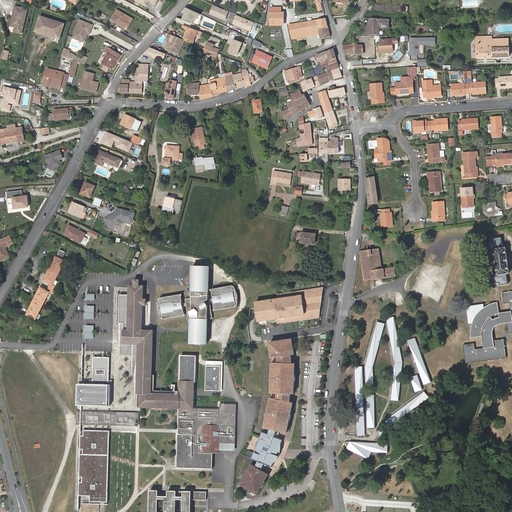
[(21,34),(27,9),(15,6),(11,24),(15,25),(14,28),(14,32),(21,34)]
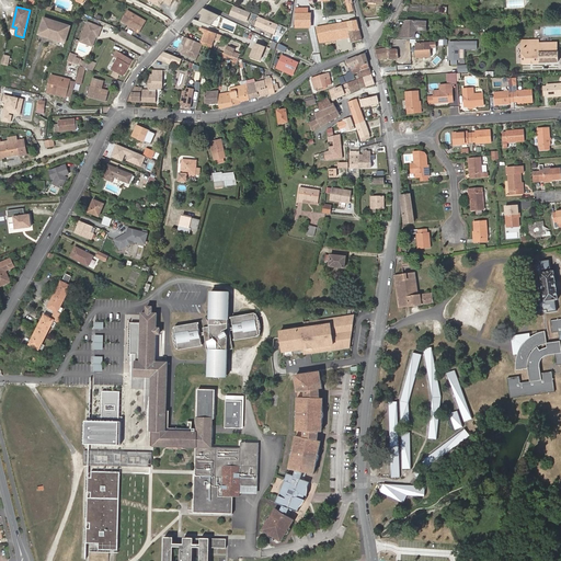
[(245,22),(250,13),(233,7),(230,15),(245,22)]
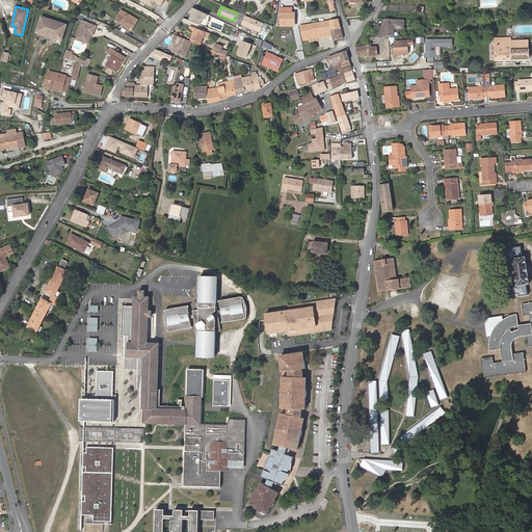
[(200,24),(208,15),(192,7),(187,14),(190,16),(189,20),(200,24)]
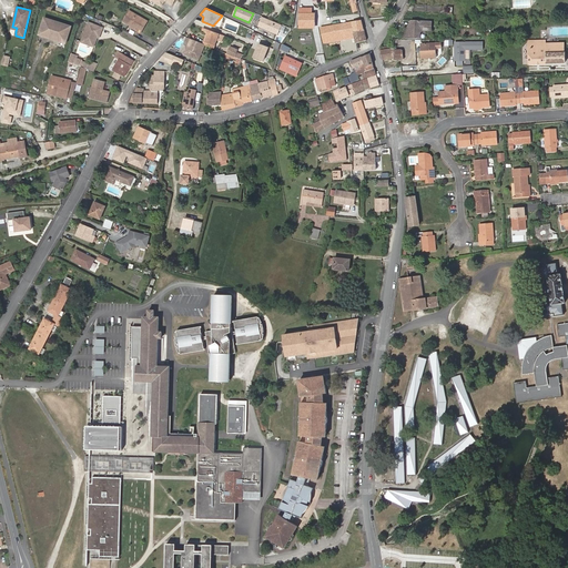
[(131,11),(125,20),(124,21),(132,26),(137,29),(135,30),(142,33),(149,22),(131,11)]
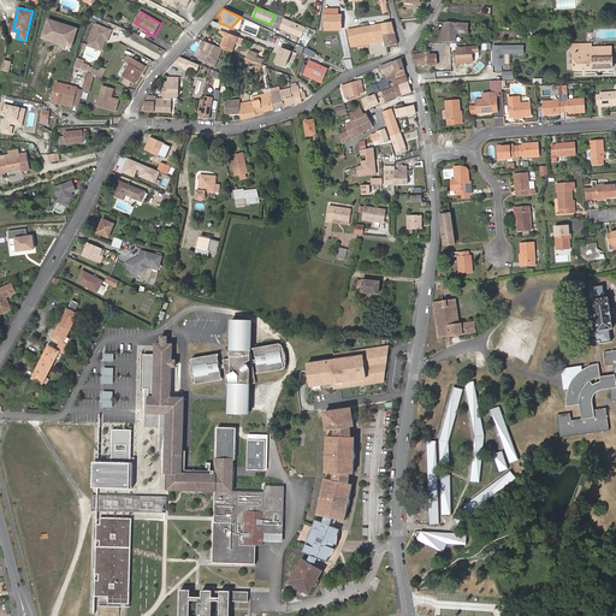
[(342,30),(342,16),(338,16),(325,16),(325,30),(342,30)]
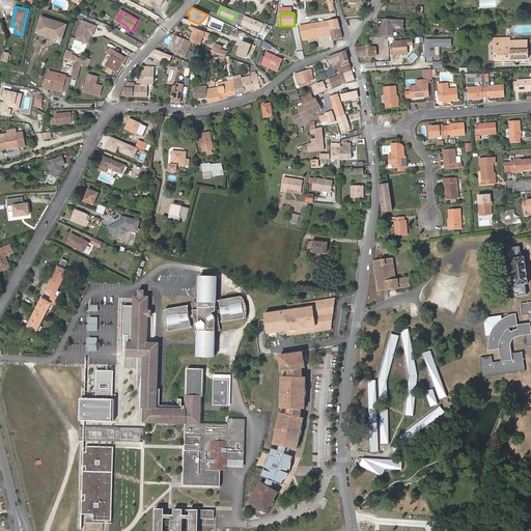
[(66,25),(42,17),(36,32),(61,40),(66,25)]
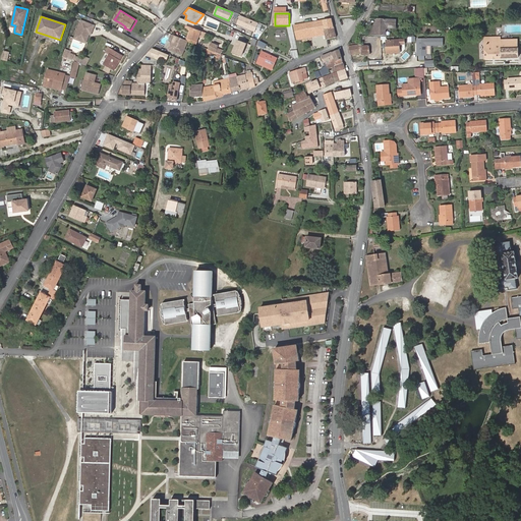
[(394,19),(379,18),(378,22),(377,22),(375,26),(374,26),(373,31),(371,31),(371,37),(386,37),(386,31),(389,29),(396,29),(397,19),(394,19)]
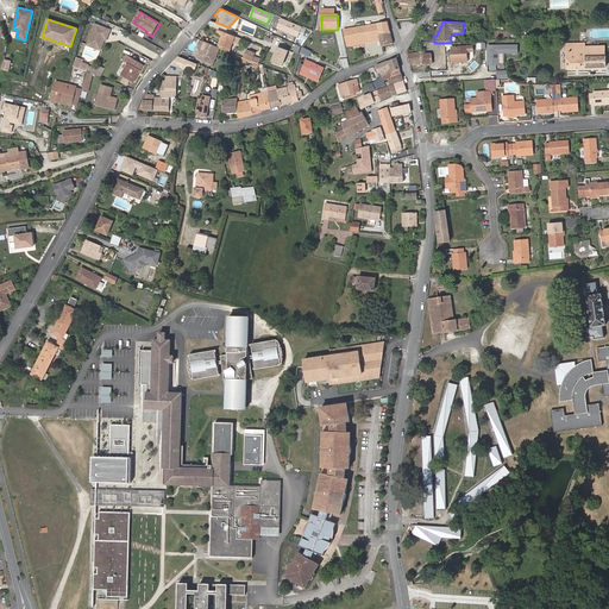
[(382,45),(393,43),(388,23),(375,25),(376,33),(380,33),(381,41),(382,45)]
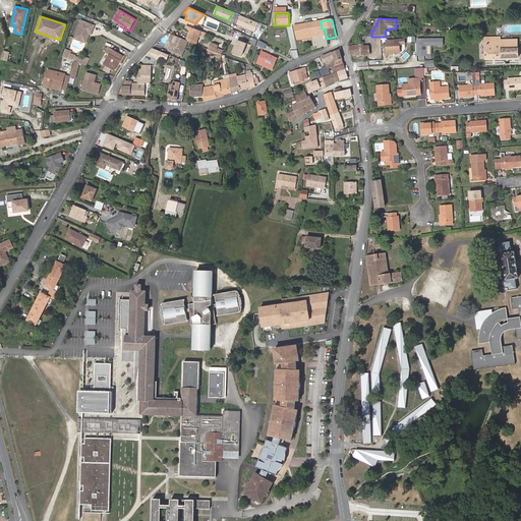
[(81,20),(74,38),(82,42),(87,33),(90,34),(91,35),(95,25),(81,20)]
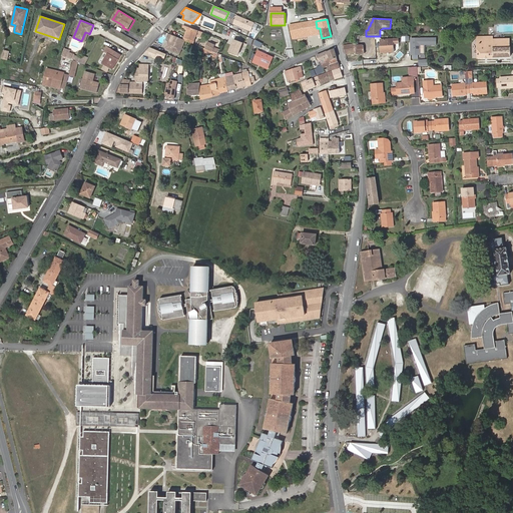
[(293,38),(321,34),(320,28),(317,28),(316,21),(316,20),(311,21),(311,27),(309,27),(308,21),(295,23),(295,25),(290,26),(293,38)]
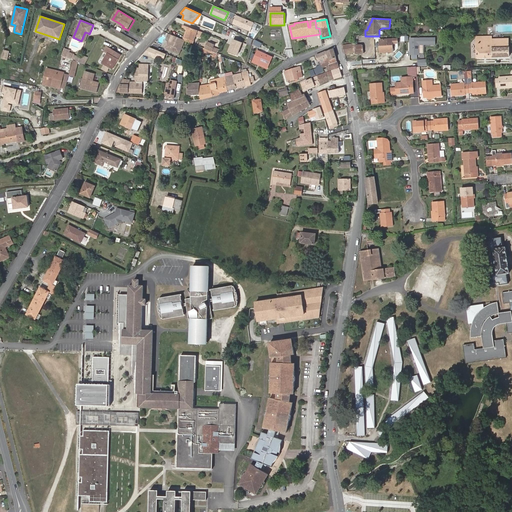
[(194,41),(197,31),(190,29),(186,38),(185,41),(189,43),(193,44),(194,41)]
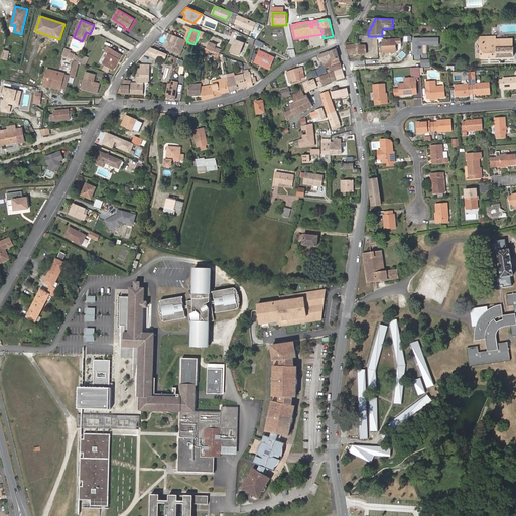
[(185,40),(173,35),(169,41),(168,41),(164,46),(168,48),(169,46),(173,47),(171,49),(176,52),(185,40)]
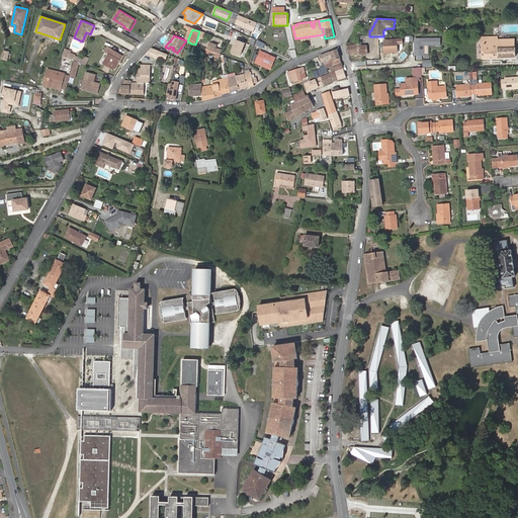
[(359,53),(359,55),(367,54),(367,55),(376,53),(374,36),(365,36),(366,46),(358,46),(358,45),(347,47),(349,55),(359,53)]
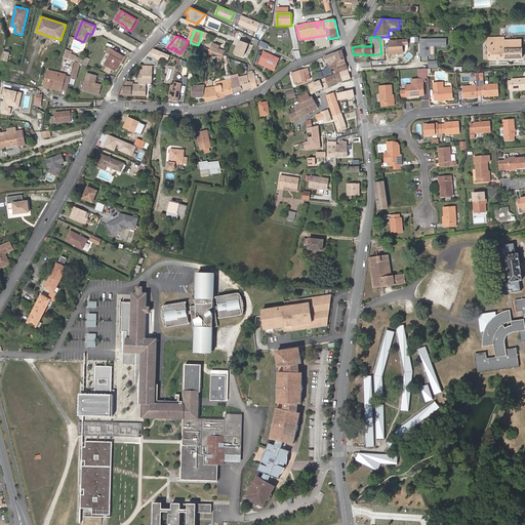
[(446,45),(446,39),(419,38),(419,55),(429,55),(429,45),(446,45)]
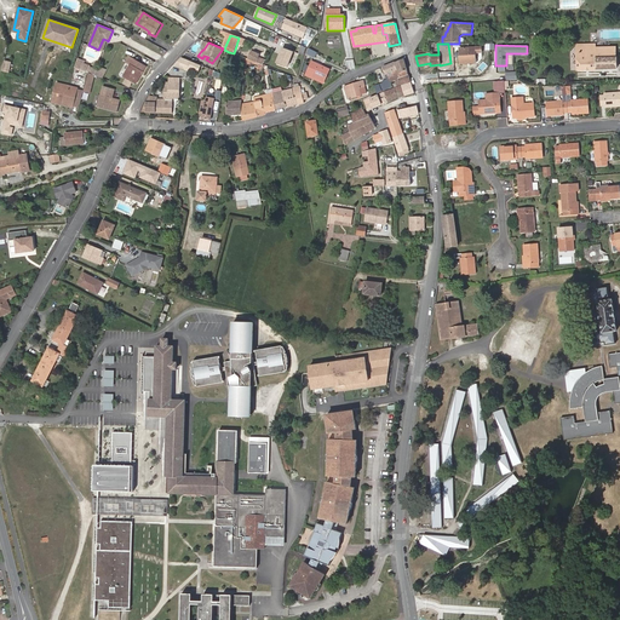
[(616,69),(615,46),(596,47),(596,51),(577,52),(578,70),(616,69)]
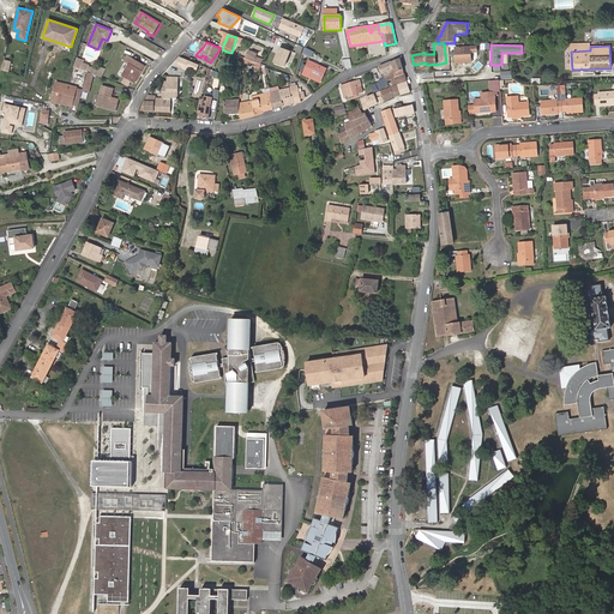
[(477,53),(477,47),(455,48),(456,64),(471,62),(471,53),(477,53)]
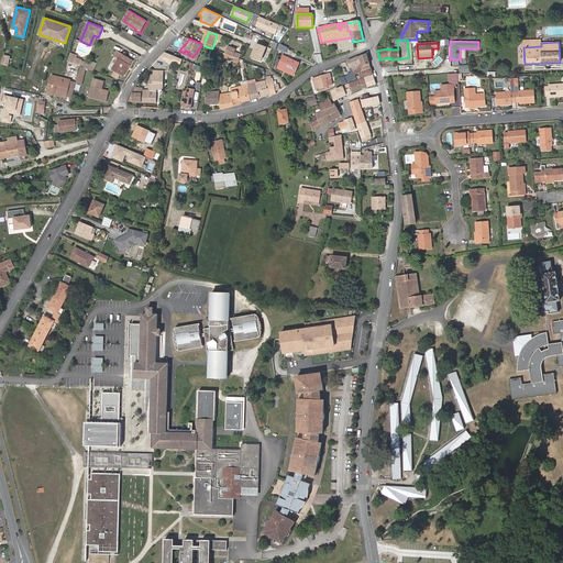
[(252,57),(261,61),(266,47),(256,44),(252,57)]
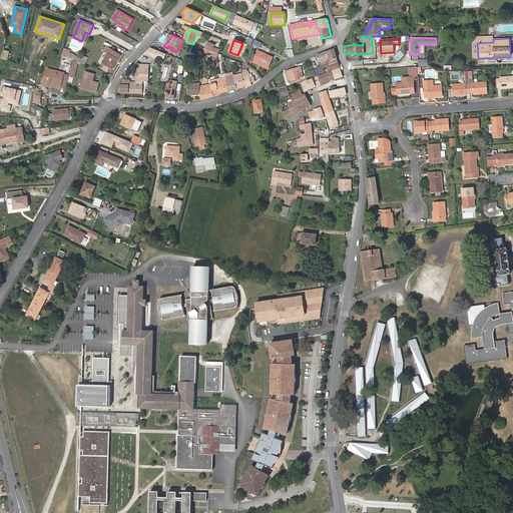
[(165,54),(149,47),(143,54),(155,59),(156,56),(163,59),(165,54)]
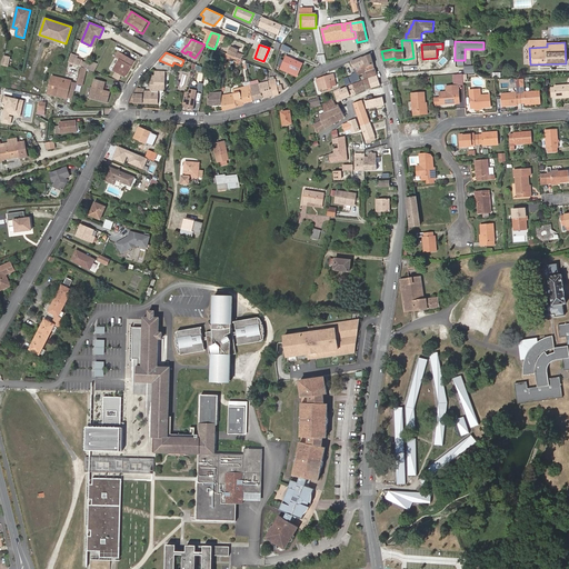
[(365,65),(355,69),(356,72),(359,80),(361,79),(368,77),(377,75),(375,68),(371,53),(362,57),(365,65)]
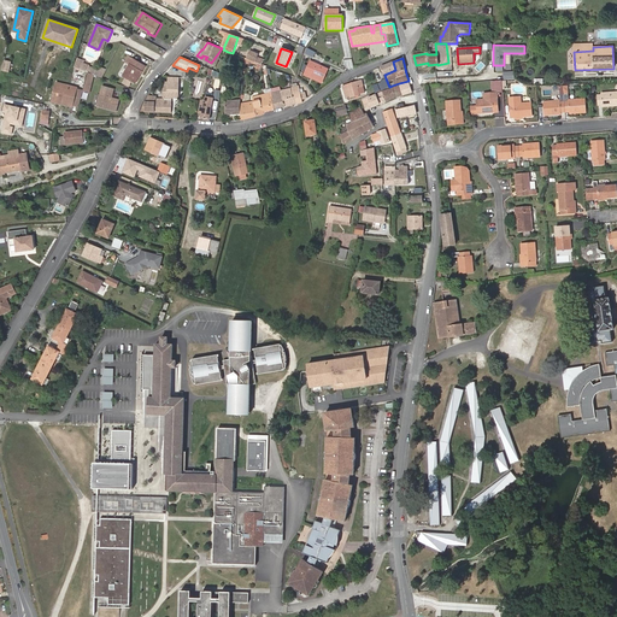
[(84,62),(77,59),(75,68),(88,72),(94,75),(103,77),(106,70),(98,68),(98,70),(88,66),(89,65),(83,64),(84,62)]
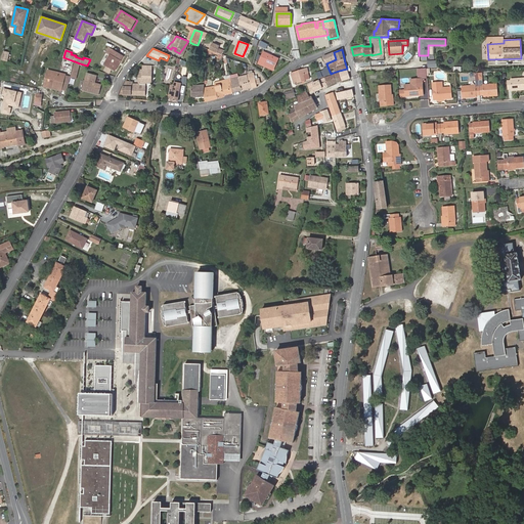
[(120,60),(122,55),(114,50),(111,55),(110,55),(107,58),(104,64),(107,67),(114,70),(115,71),(120,60)]
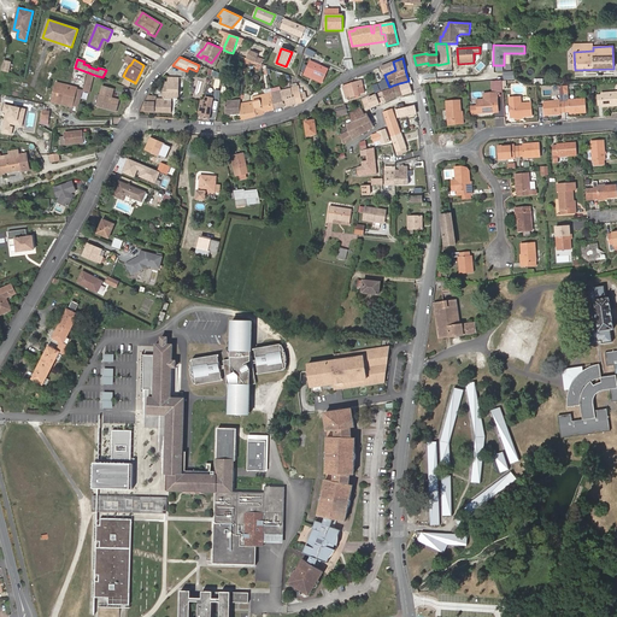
[(310,62),(305,72),(323,81),(328,70),(310,62)]
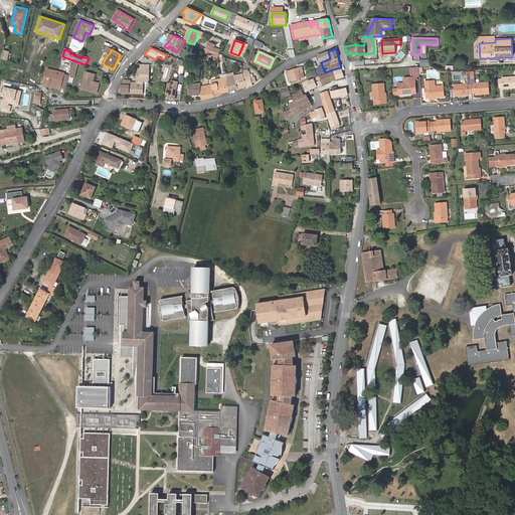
[(328,51),(318,55),(321,62),(330,58),(328,51)]
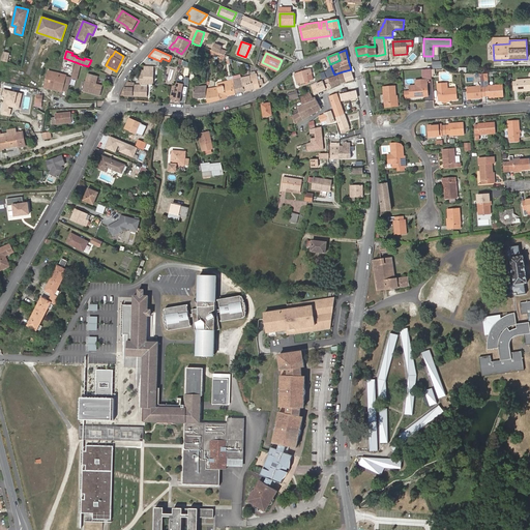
[(81,64),(76,62),(71,78),(77,79),(81,64)]
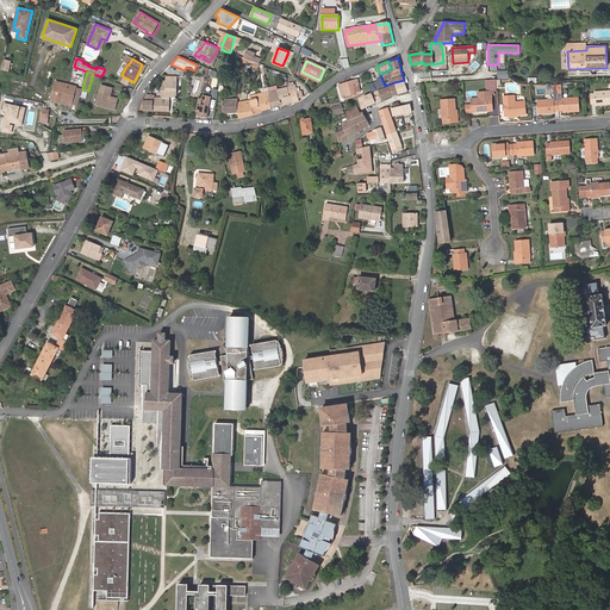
[(154,95),(154,111),(169,111),(169,97),(176,97),(178,76),(167,76),(167,81),(163,81),(163,86),(162,86),(162,95),(154,95)]
